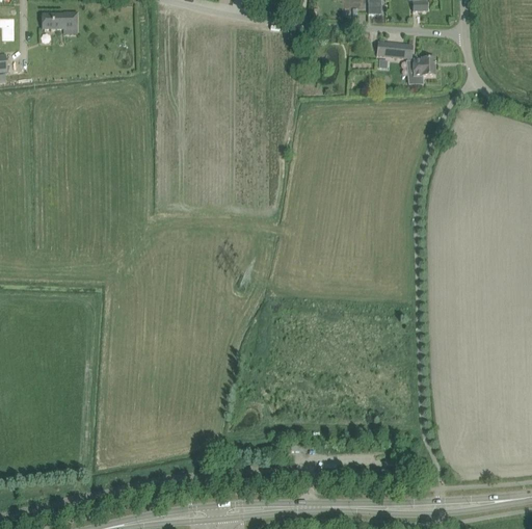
[(366,0),(367,11),(380,11),(379,0),(366,0)]
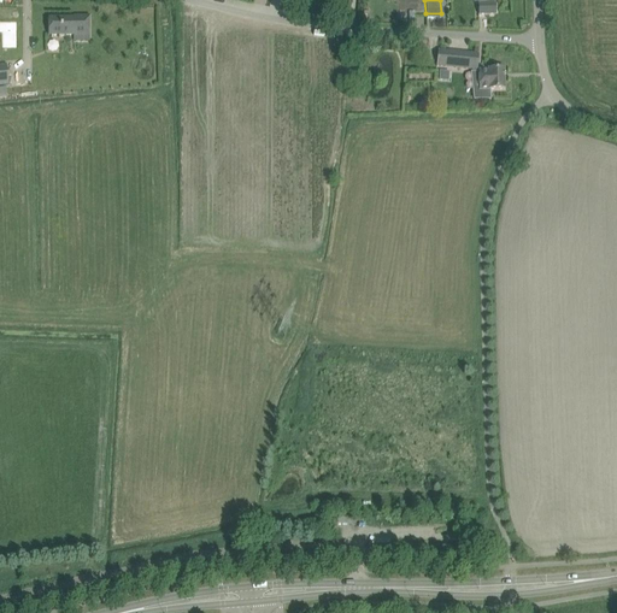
[(485,0),(485,1),(479,1),(480,12),(497,12),(497,0),(485,0)]
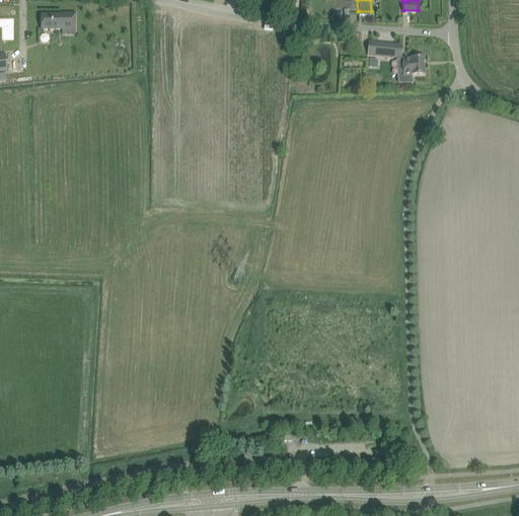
[(75,27),(75,10),(62,10),(62,11),(41,11),(41,27),(75,27)]
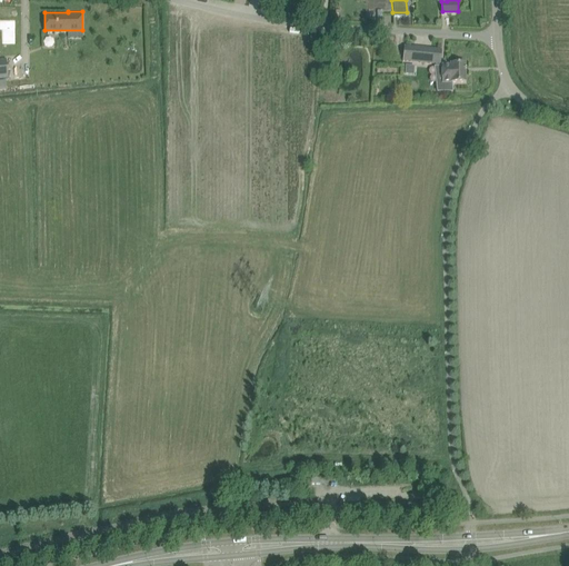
[(15,20),(0,19),(0,27),(2,28),(2,42),(15,42),(15,20)]
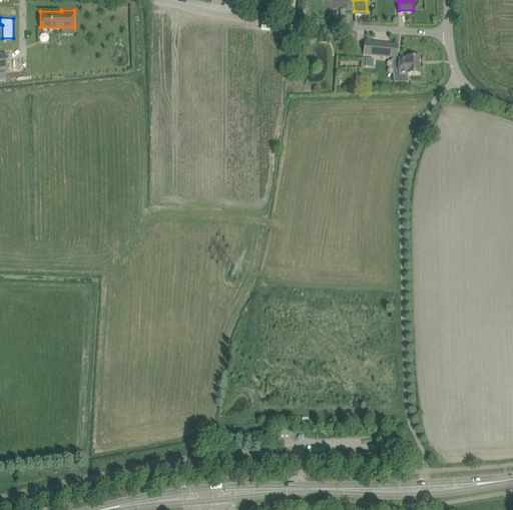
[(363,57),(397,59),(398,47),(364,44),(363,57)]
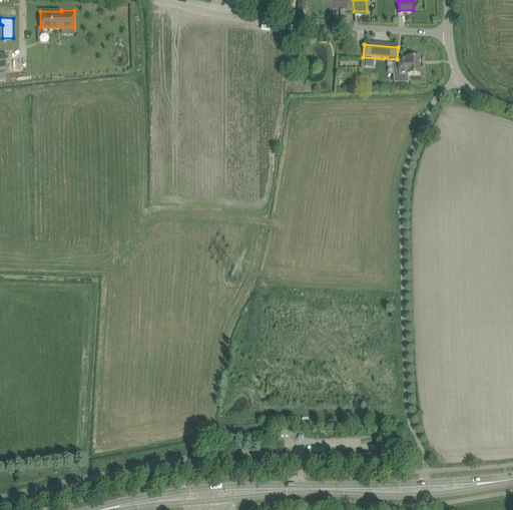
[(406,57),(398,57),(398,71),(394,71),(395,80),(407,80),(407,71),(419,71),(419,54),(406,55),(406,57)]
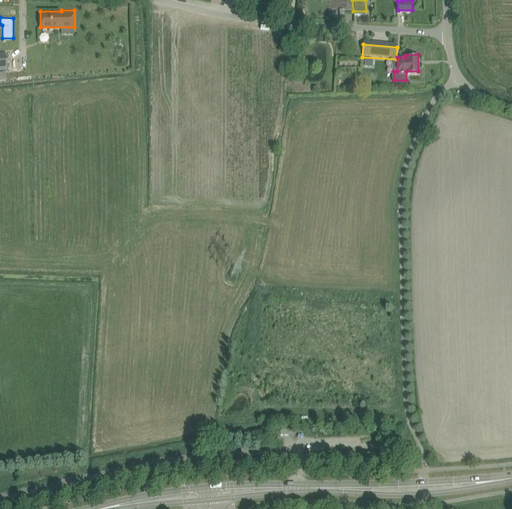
All buildings are outlined.
